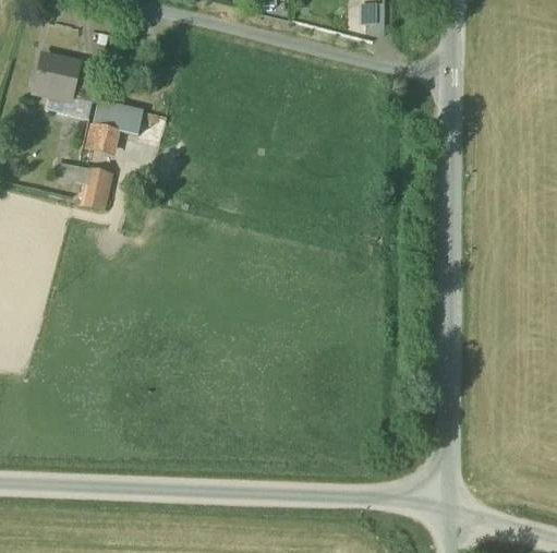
[(385,2),(359,2),(359,24),(372,24),(372,28),(385,28),(385,2)]
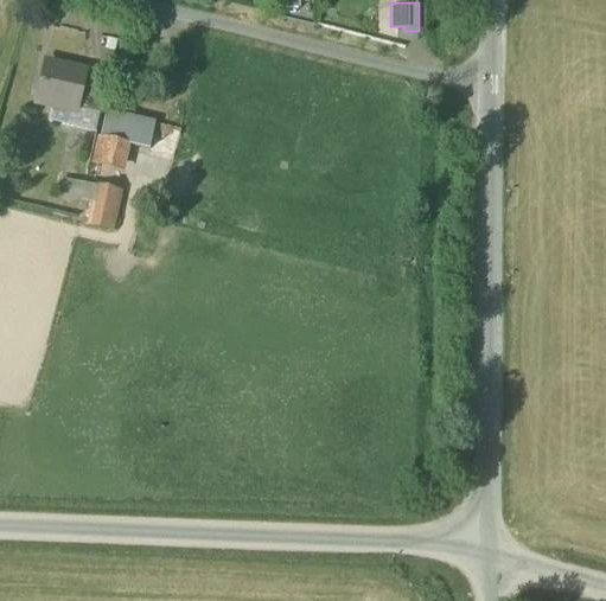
[(89,65),(44,55),(33,103),(78,113),(89,65)]
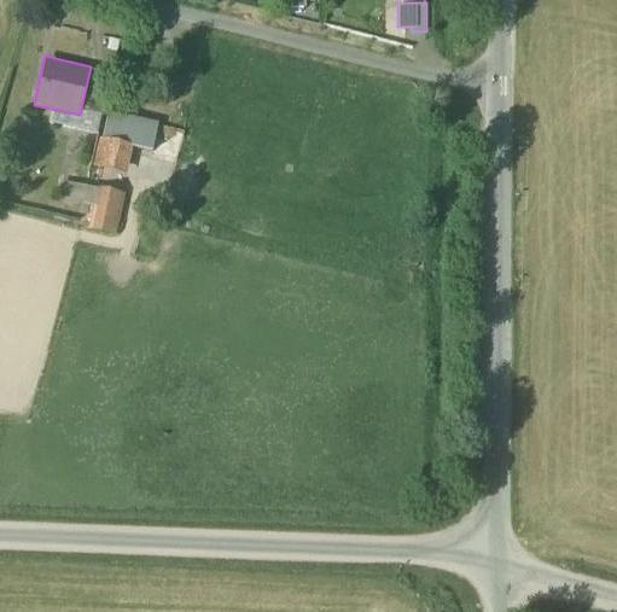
[(159,120),(109,109),(103,135),(99,135),(93,164),(127,172),(133,144),(153,149),(159,120)]
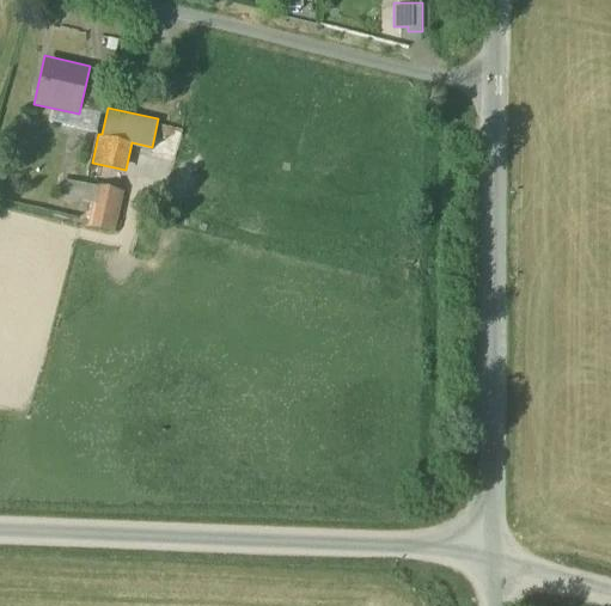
[(470,141),(456,141),(456,161),(470,161),(470,141)]
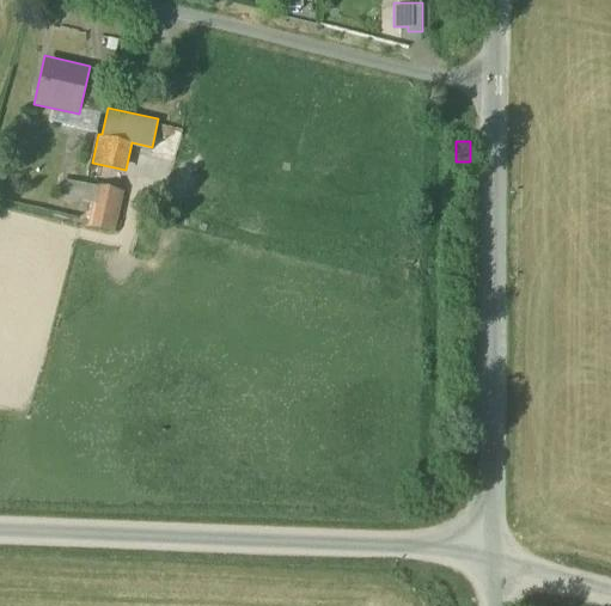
[(91,225),(99,184),(61,176),(57,195),(80,200),(75,221),(91,225)]
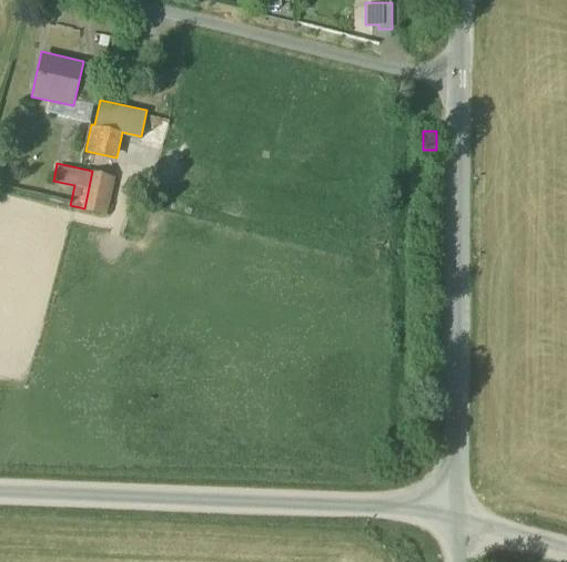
[(115,175),(92,171),(84,208),(108,214),(115,175)]
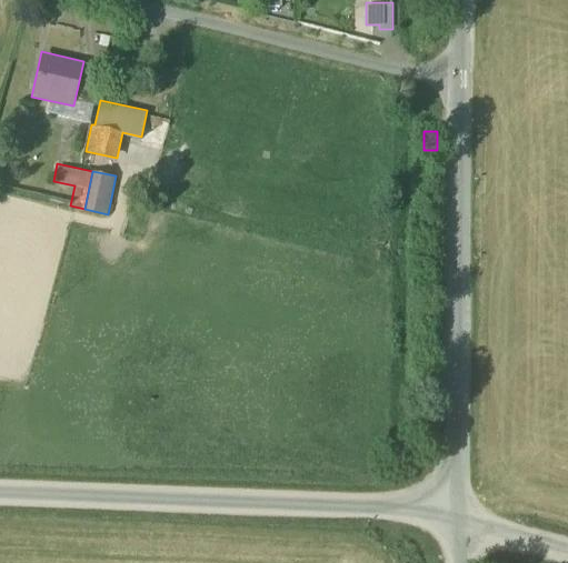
All buildings are outlined.
